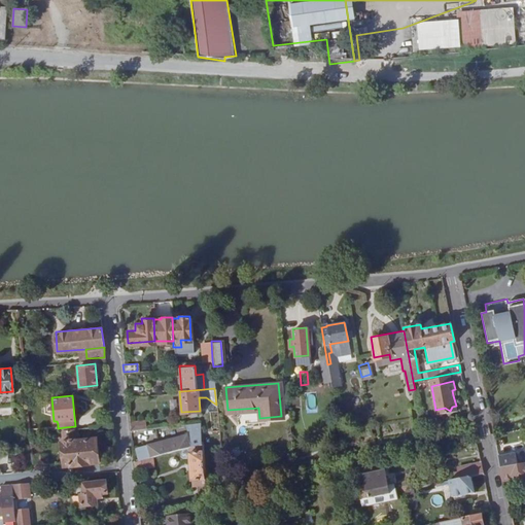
[(143,418),(129,420),(130,428),(144,426),(143,418)]
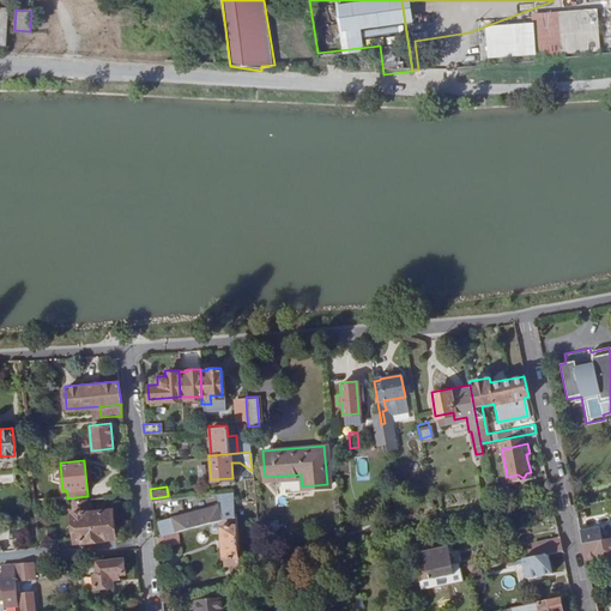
[(175,530),(219,518),(234,514),(231,489),(215,491),(218,502),(170,514),(175,530)]
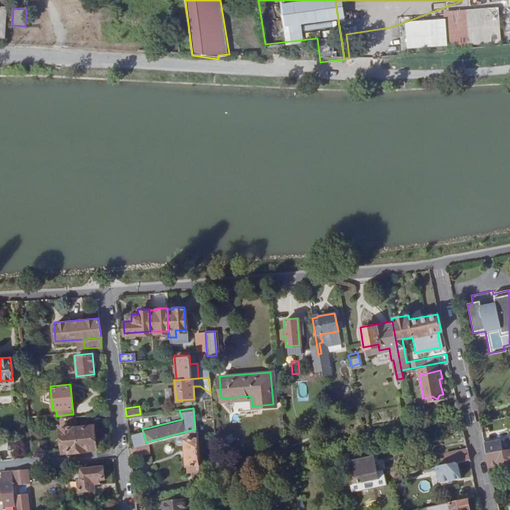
[(87,421),(86,413),(75,414),(76,422),(87,421)]
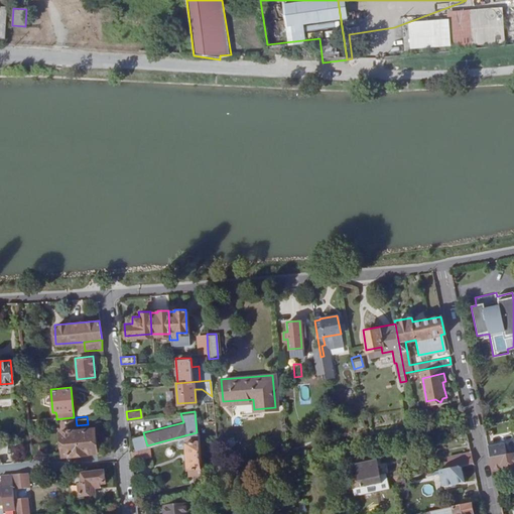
[(74,417),(62,418),(65,430),(61,430),(65,454),(71,454),(71,455),(80,454),(78,430),(77,425),(76,417),(74,417)]
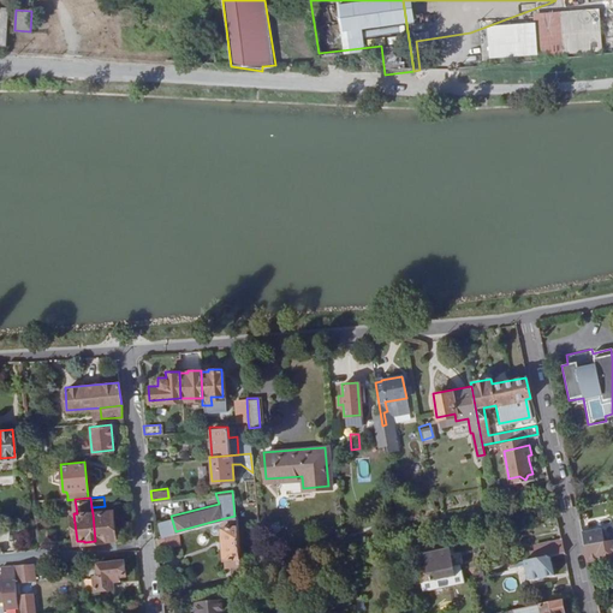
[(95,541),(106,540),(106,539),(117,537),(114,511),(93,513),(95,541)]
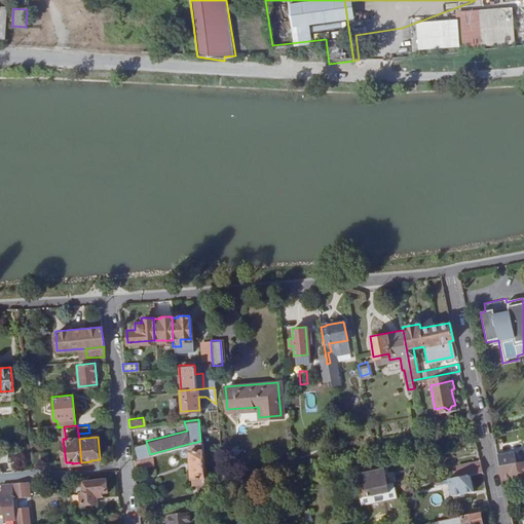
[(149,454),(150,454),(146,441),(134,445),(137,457),(149,454)]
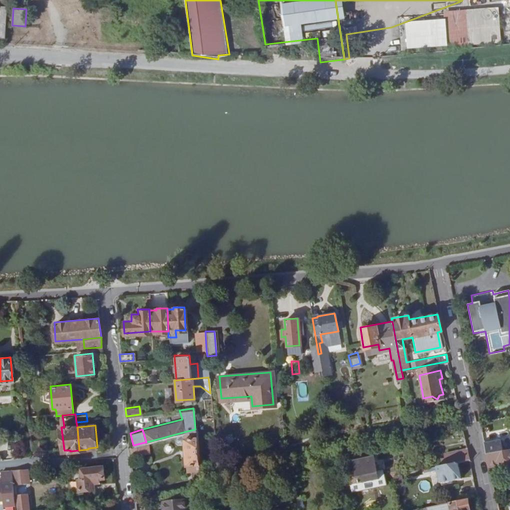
[(185,470),(198,469),(195,429),(183,432),(185,470)]
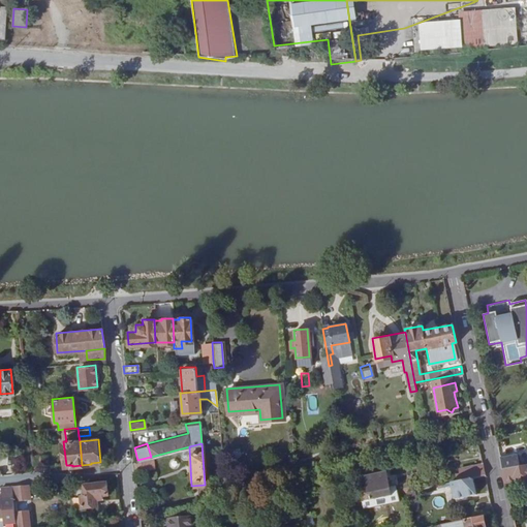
[(518,453),(500,456),(502,469),(520,465),(518,453)]
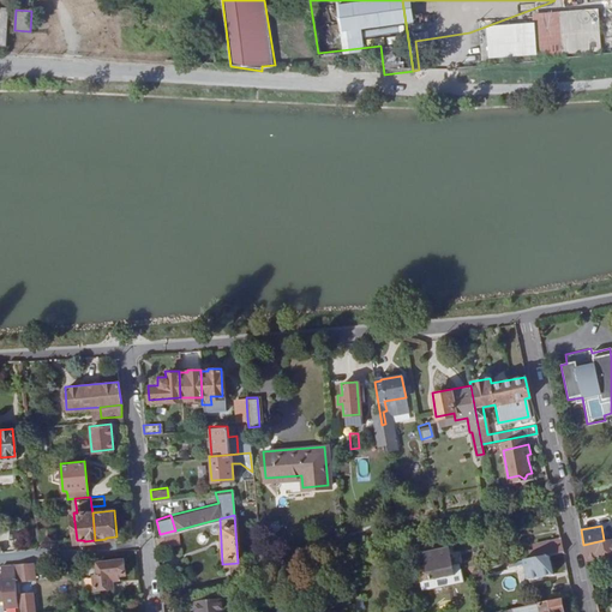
[(46,527),(34,527),(36,546),(48,545),(46,527)]
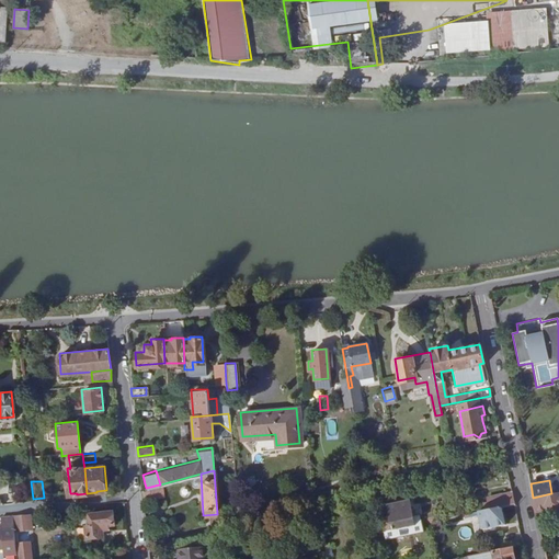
[(146,488),(143,489),(146,500),(161,495),(159,485),(146,488)]
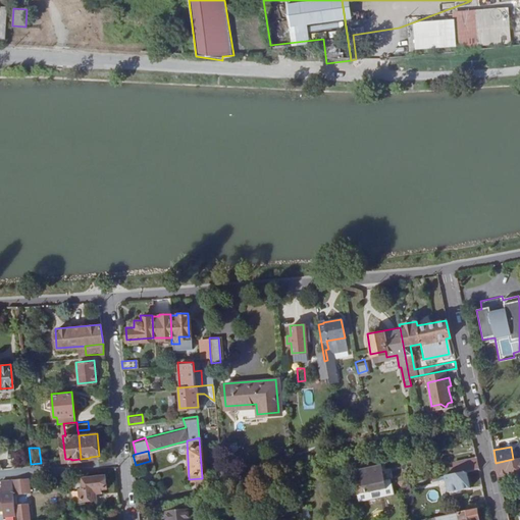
[(477,468),(475,457),(460,461),(461,465),(463,471),(464,471),(477,468)]
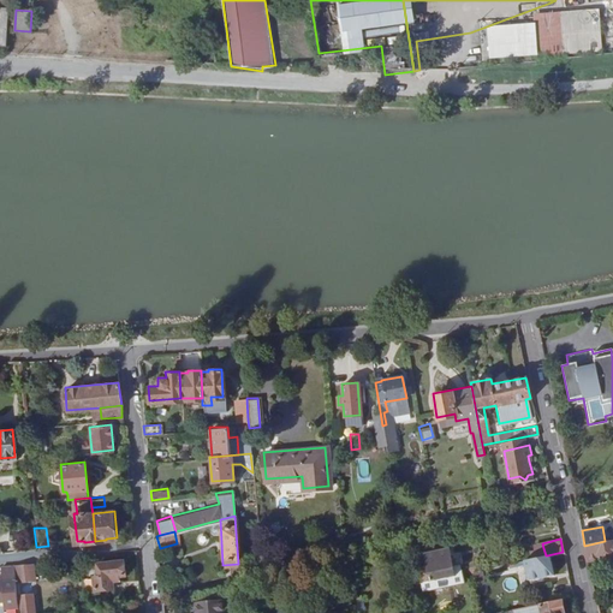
[(605,541),(584,546),(588,560),(599,558),(600,560),(612,557),(612,541),(612,540),(605,541)]
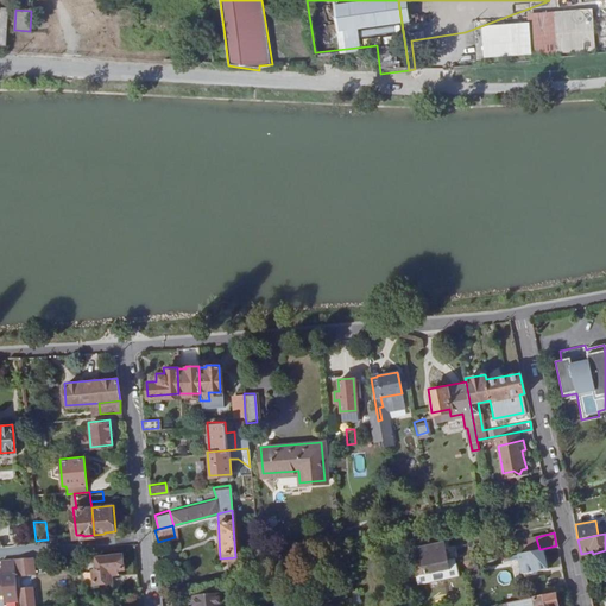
[(411,559),(415,574),(448,568),(443,544),(443,541),(420,545),(422,556),(411,559)]
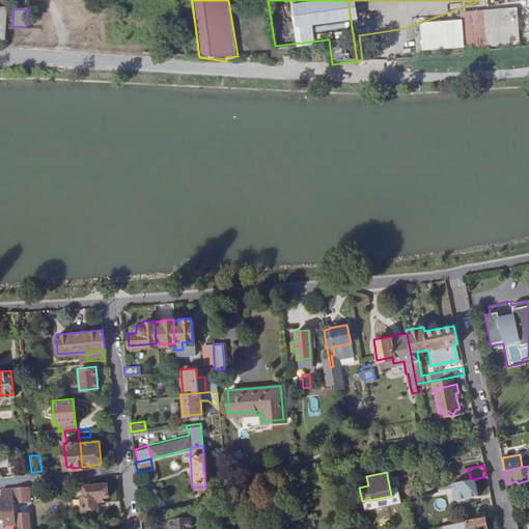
[(471,479),(469,473),(457,476),(458,482),(471,479)]
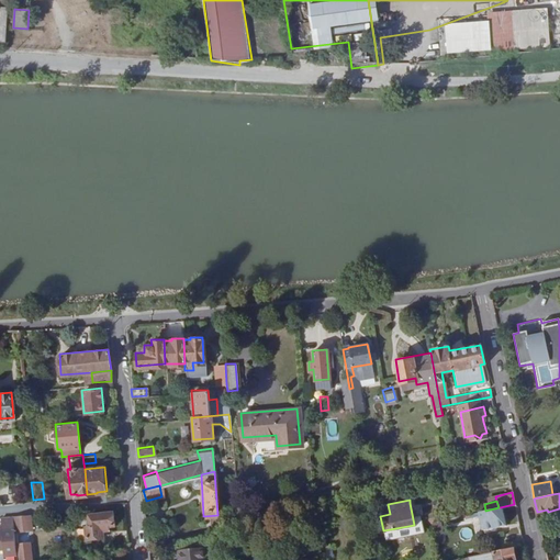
[(414,525),(422,523),(417,502),(410,503),(414,525)]
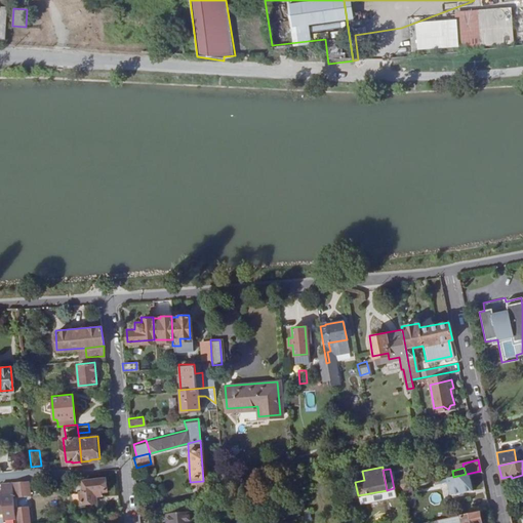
[(453,477),(452,471),(451,470),(429,474),(431,481),(442,479),(453,477)]
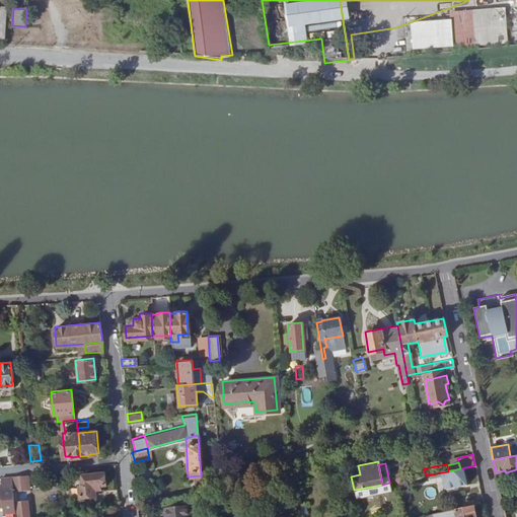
[(461,468),(460,468),(448,471),(437,473),(437,475),(442,474),(445,489),(465,485),(461,468)]
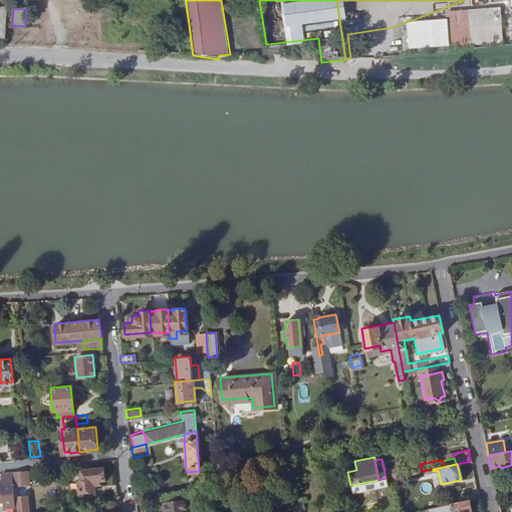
[(103,467),(81,469),(82,480),(79,480),(80,491),(92,490),(92,484),(99,483),(99,479),(104,479),(103,467)]
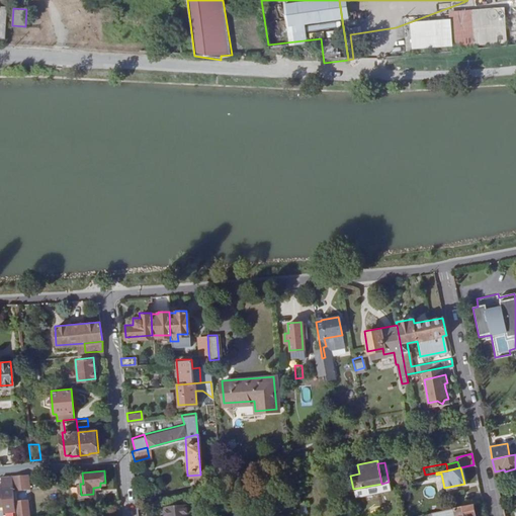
[(27,473),(12,475),(13,481),(27,480),(27,473)]
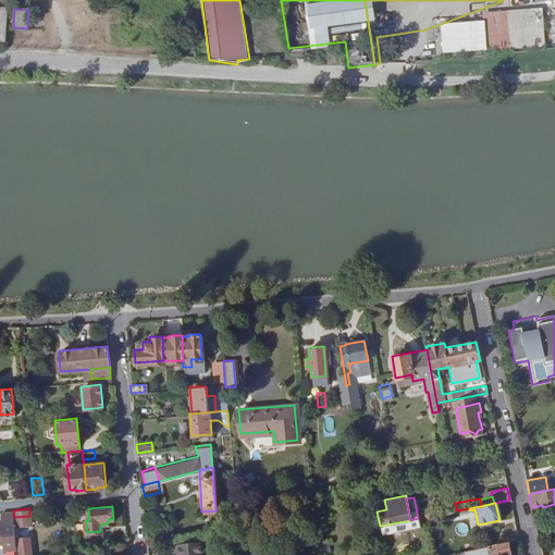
[(5,550),(16,547),(16,538),(14,517),(13,510),(0,512),(1,522),(2,526),(0,526),(0,543),(4,543),(5,550)]
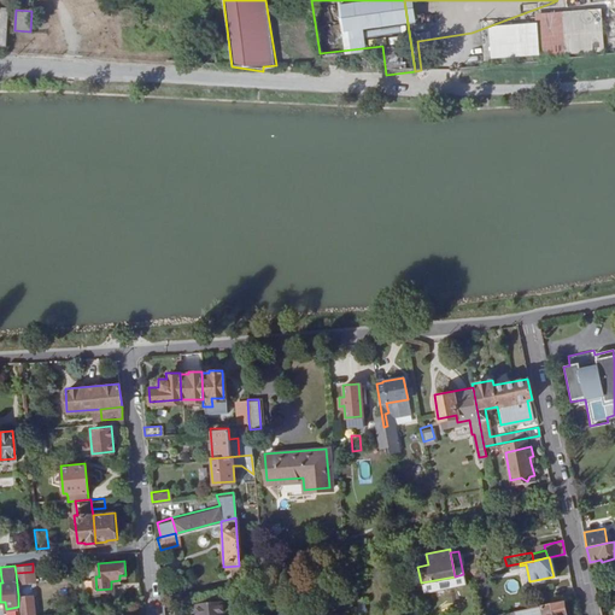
[(455,577),(421,583),(422,592),(464,584),(463,574),(455,577)]
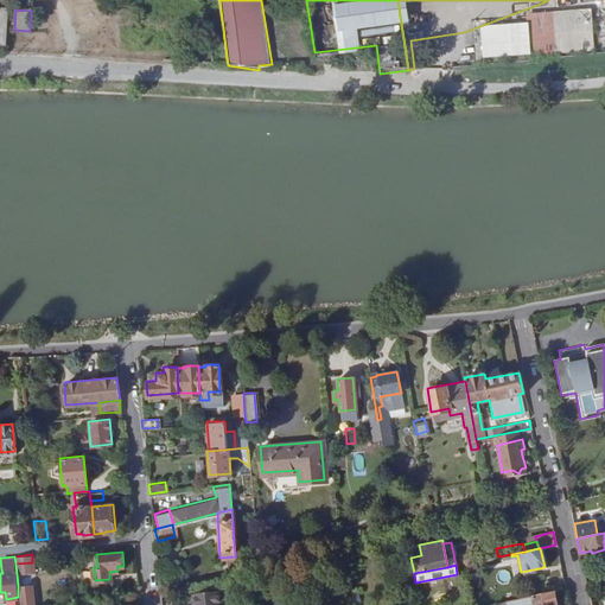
[(18,597),(19,604),(31,604),(30,585),(18,586),(18,597)]
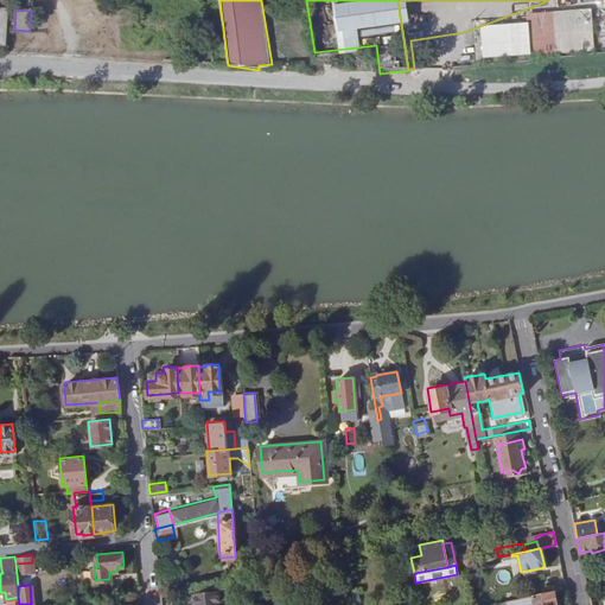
[(221,604),(220,588),(192,591),(193,604),(221,604)]
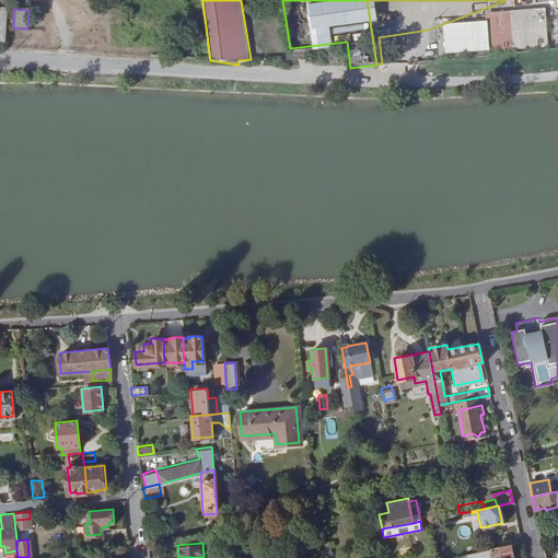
[(512,557),(510,545),(473,553),(474,557),(508,557),(512,557)]
